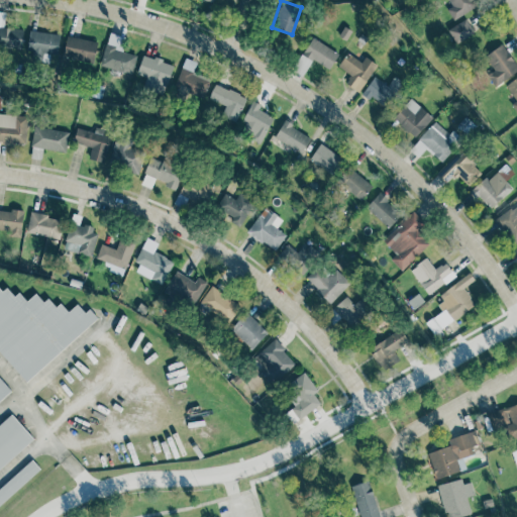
[(22,29),(3,28),(4,12),(0,11),(0,46),(21,48),(22,29)]
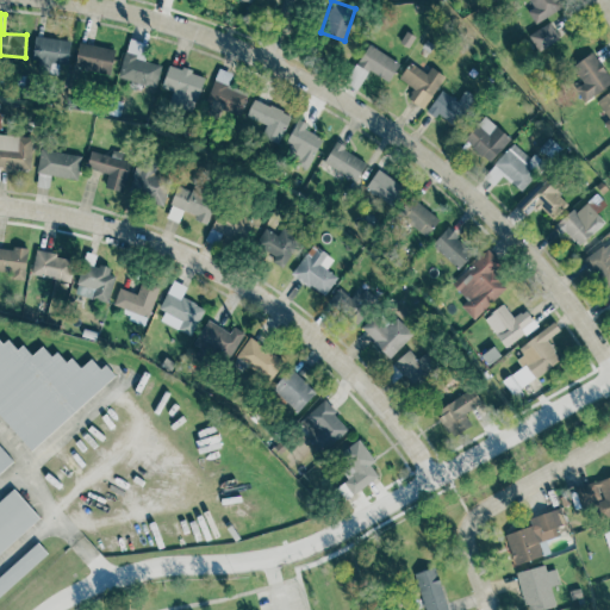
[(559,38),(548,22),(527,36),(537,51),(559,38)]
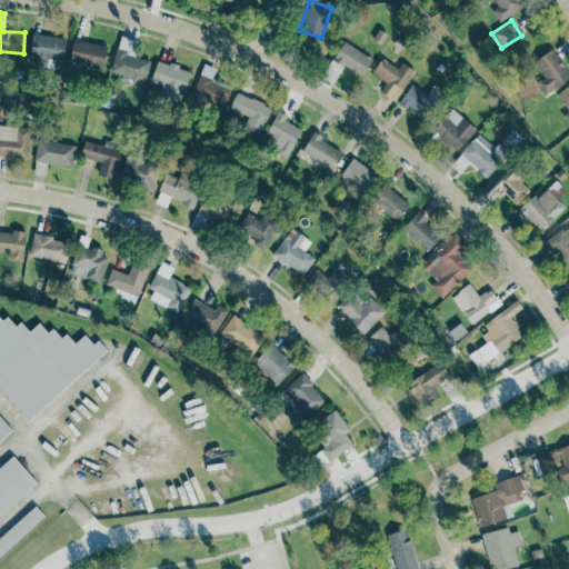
[(63,60),(65,37),(33,35),(31,66),(53,68),(53,60),(63,60)]
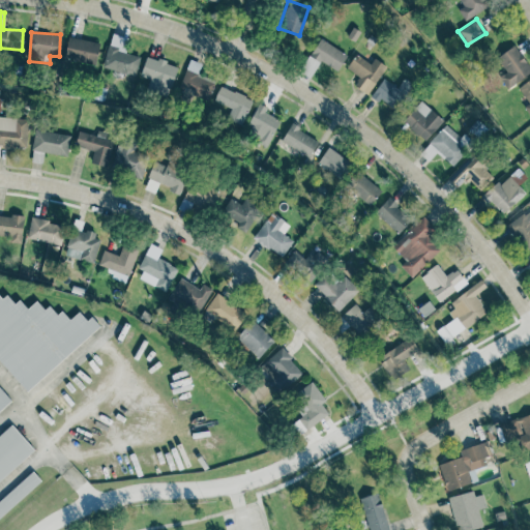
[(127,37),(111,34),(104,68),(136,76),(139,56),(124,53),(127,37)]
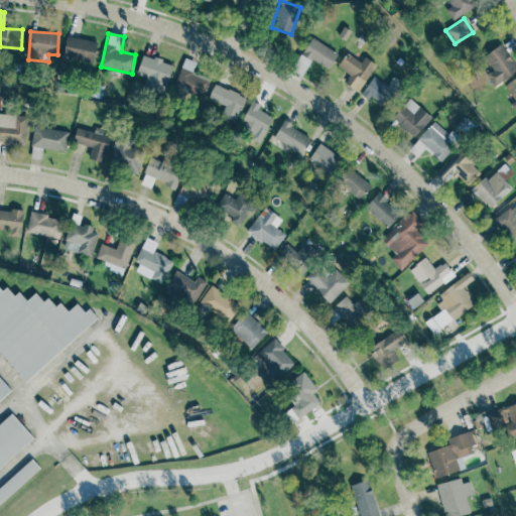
[(61,56),(92,63),(97,42),(67,35),(61,56)]
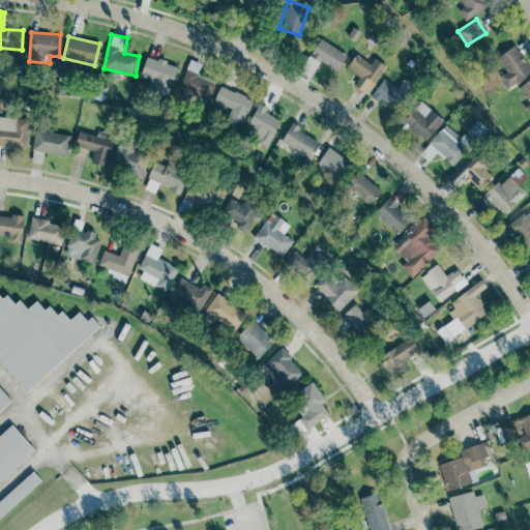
[(320,61),(336,71),(347,55),(319,38),(298,71),(310,78),(320,61)]
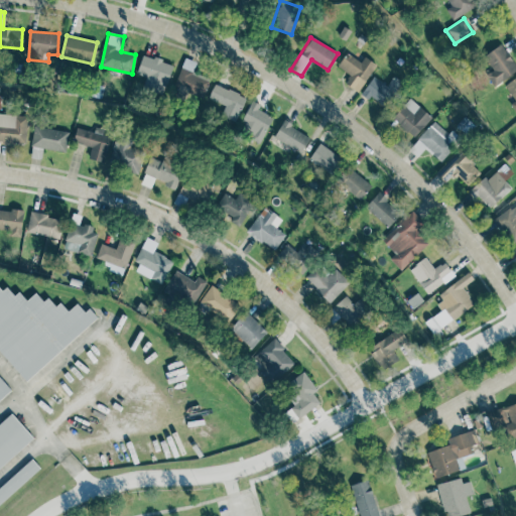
[(493,87),(515,70),(515,66),(500,43),(482,57),(491,70),(485,75),(493,87)]
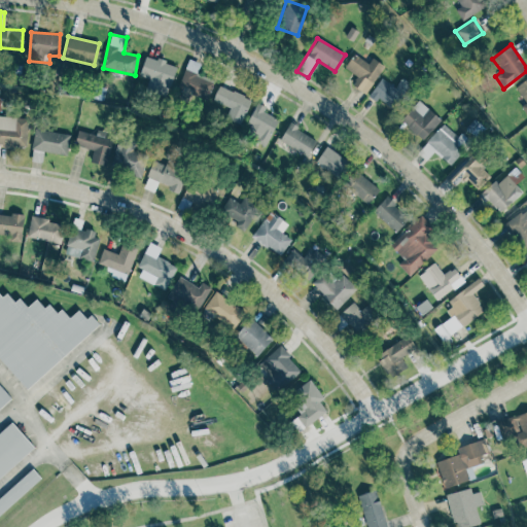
[(363,94),(384,67),(372,58),(367,64),(354,54),(344,67),(357,77),(352,85),(363,94)]
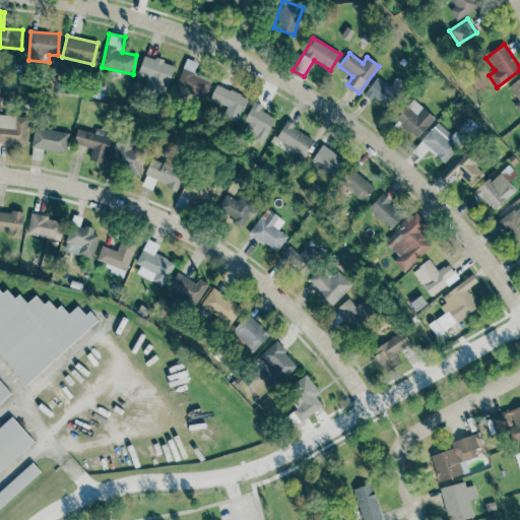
[(174,64),(143,55),(137,75),(146,78),(143,89),(164,95),(174,64)]
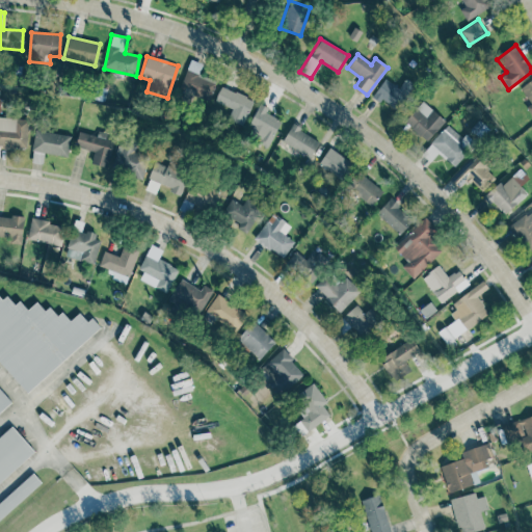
[(190,105),(193,96),(208,102),(215,81),(191,73),(192,69),(187,68),(179,90),(183,91),(180,101),(190,105)]
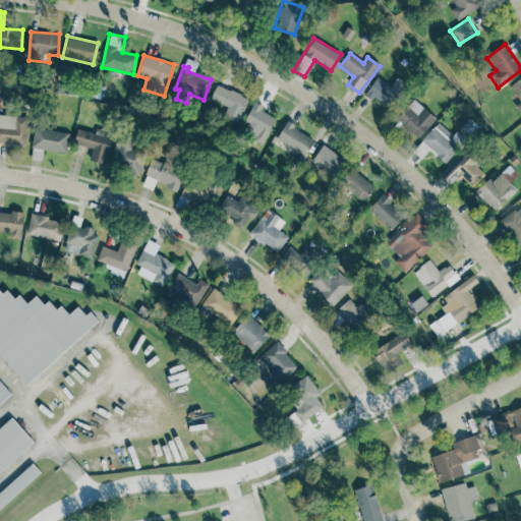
[(520,76),(508,87),(519,103),(515,106),(520,113),(520,76)]
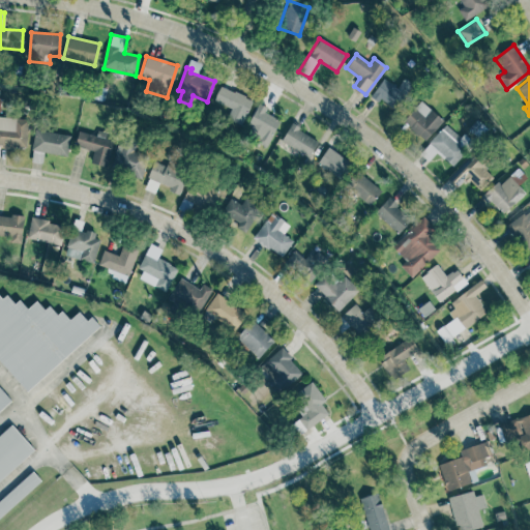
[(396,88),(384,79),(370,96),(378,102),(380,99),(393,110),(412,85),(404,79),(396,88)]
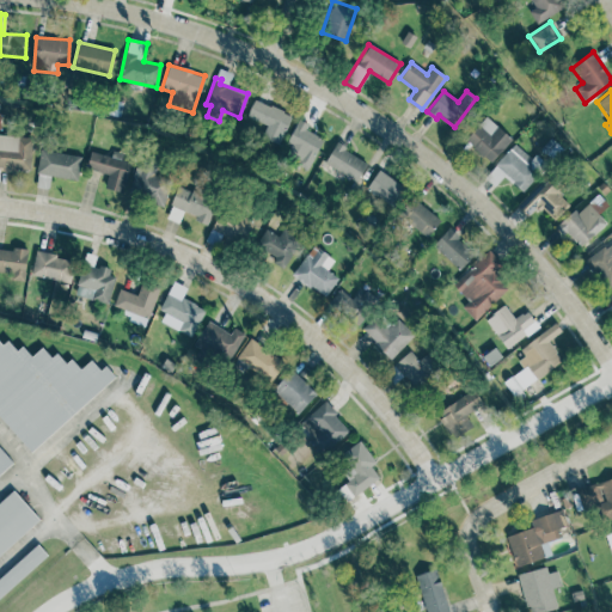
[(291,114),(252,101),(245,121),(264,128),(261,138),(280,145),(291,114)]
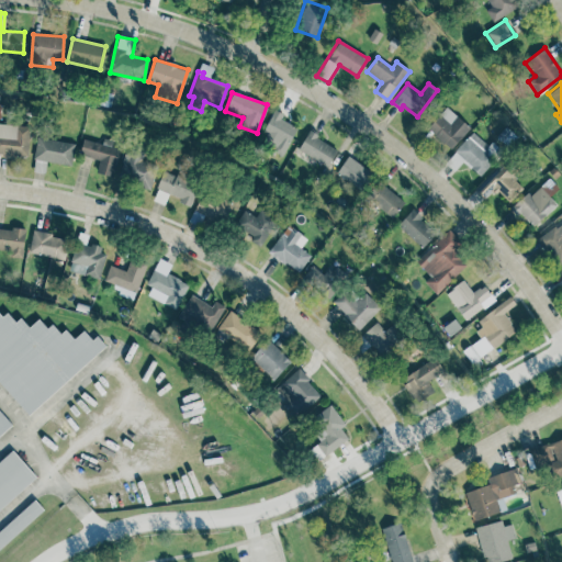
[(470,128),(447,107),(426,128),(449,150),(470,128)]
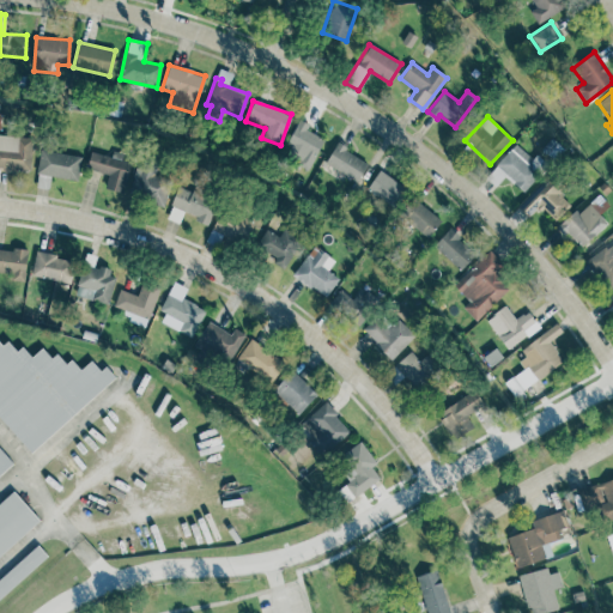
[(309,123),(297,120),(283,158),(310,169),(322,138),(305,132),(309,123)]
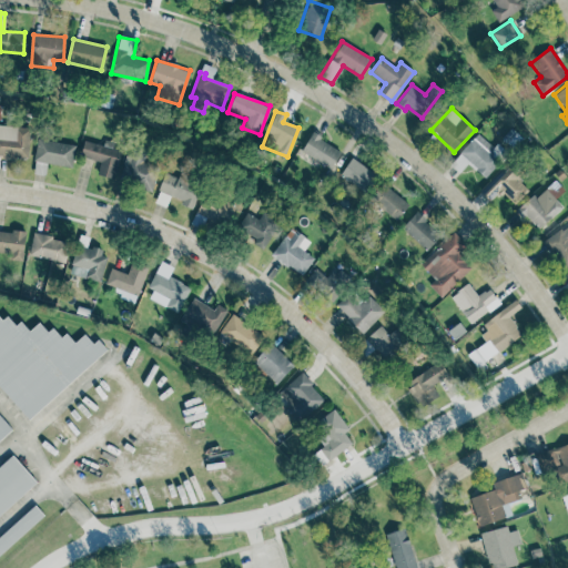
[(29,127),(0,125),(0,155),(28,158),(29,127)]
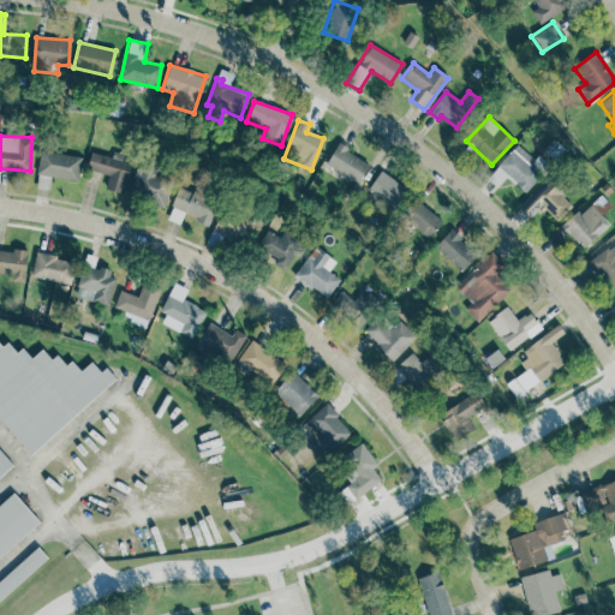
[(543,150),(555,160),(565,149),(553,138),(543,150)]
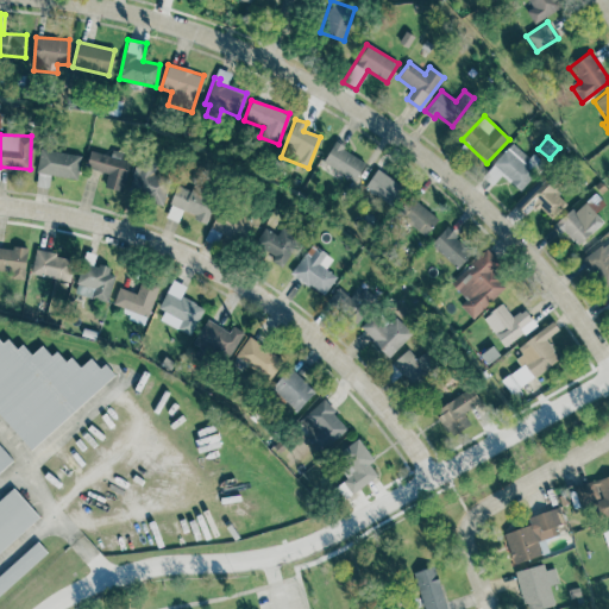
[(365,162),(334,143),(322,162),(353,182),(365,162)]
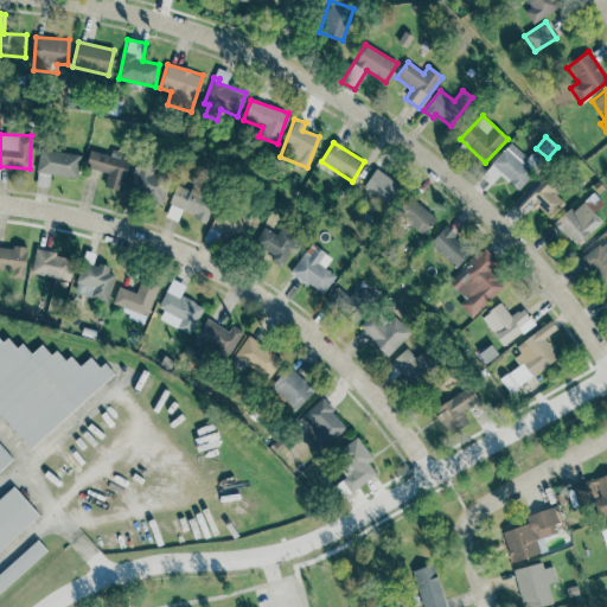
[(542,163),(530,153),(526,158),(510,142),(480,176),(490,185),(499,174),(517,190),(542,163)]
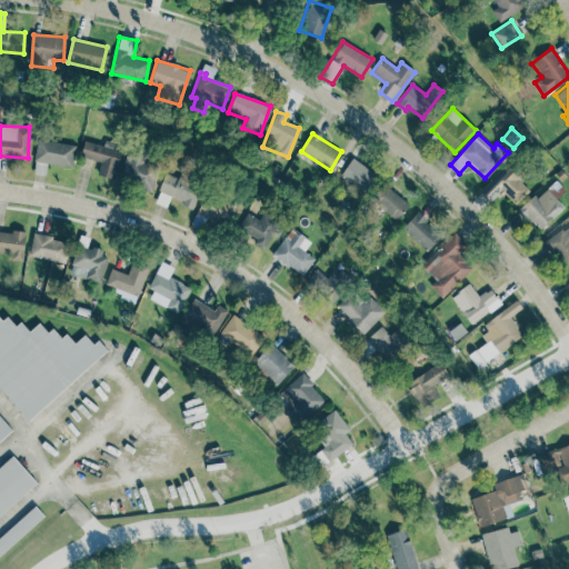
[(71,168),(76,146),(37,139),(33,161),(71,168)]
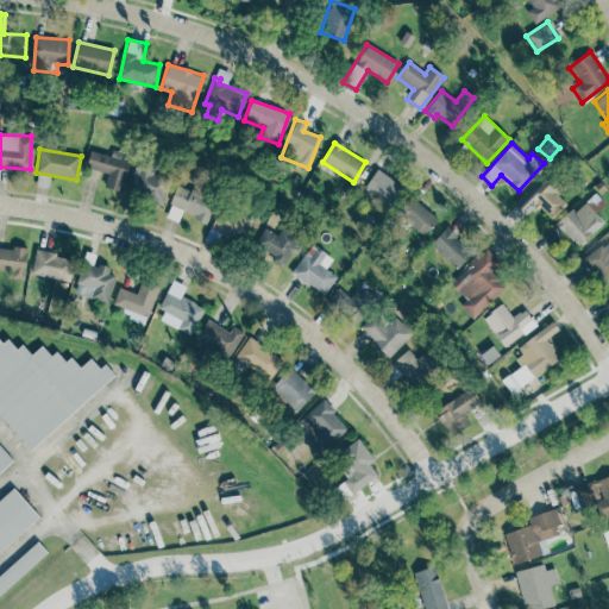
[(85,168),(107,175),(104,187),(121,193),(131,162),(90,150),(85,168)]
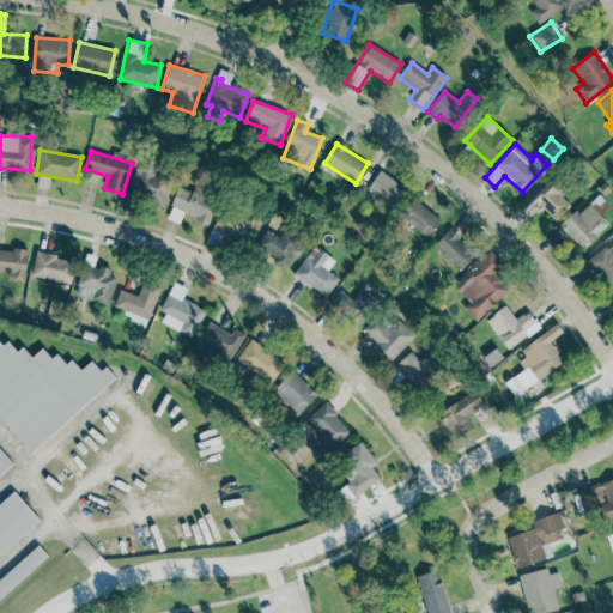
[(127,194),(164,205),(171,181),(152,175),(155,169),(137,163),(127,194)]
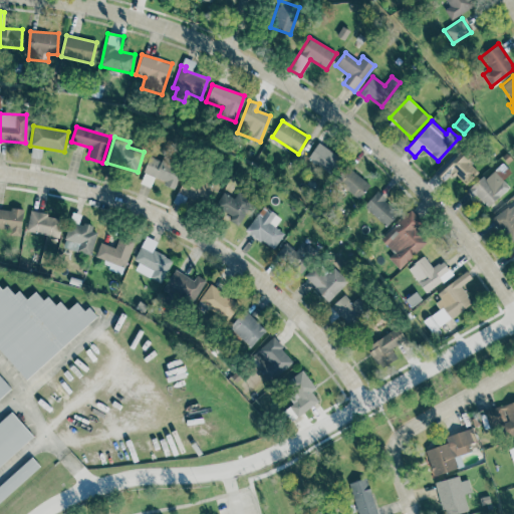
[(329,175),(340,159),(318,143),(307,159),(329,175)]
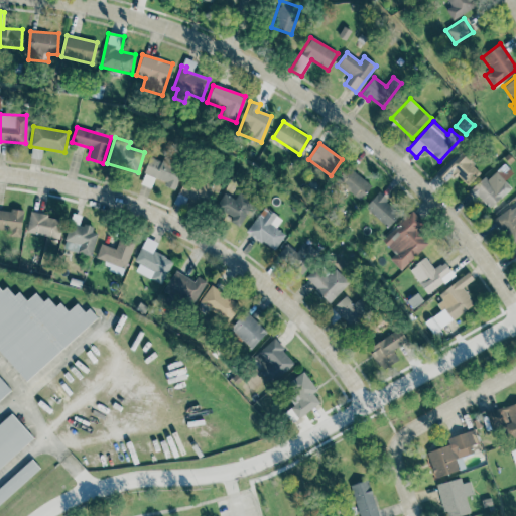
[(434,172),(444,182),(454,173),(466,185),(482,170),(460,148),(434,172)]
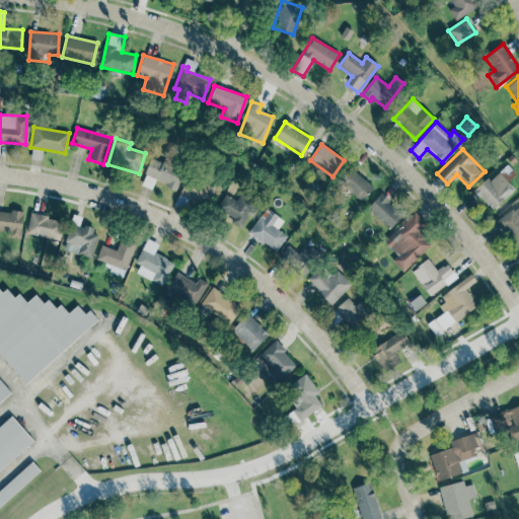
[(144,174),(166,181),(164,188),(176,191),(182,170),(149,159),(144,174)]
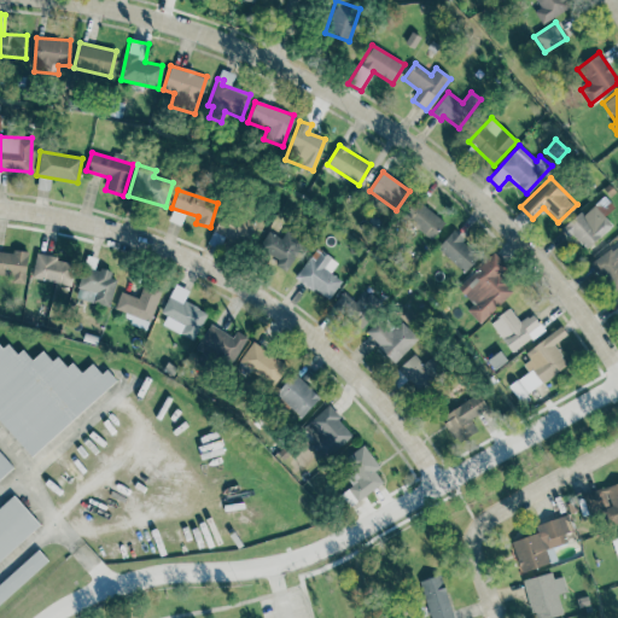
[(444,221),(414,200),(401,219),(431,240),(444,221)]
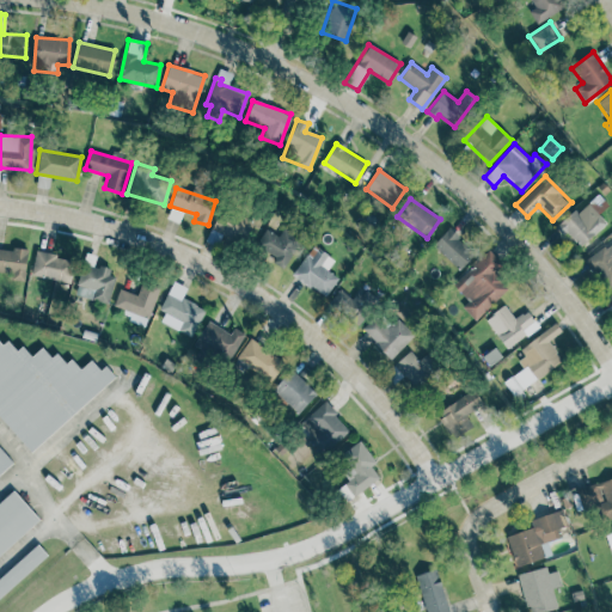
[(558,225),(579,248),(606,222),(588,203),(577,212),(575,209),(558,225)]
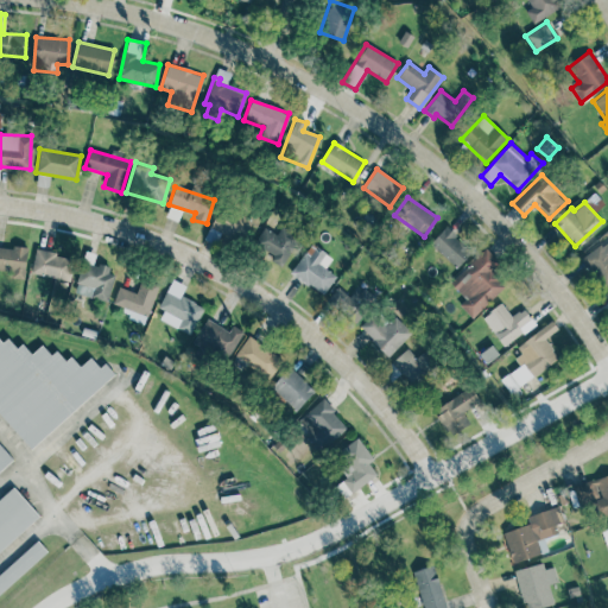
[(240,244),(252,222),(222,206),(210,227),(240,244)]
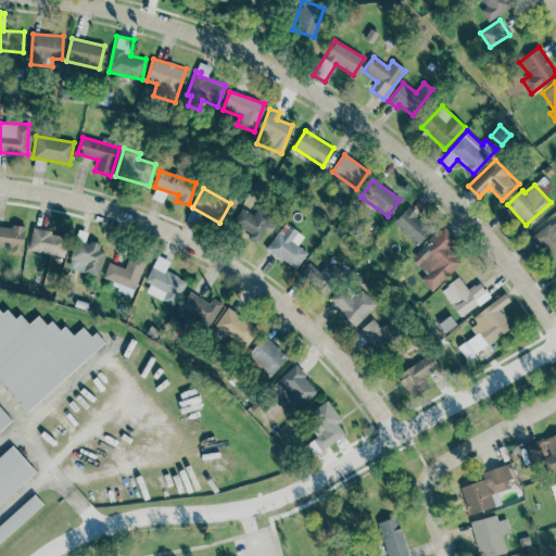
[(231,226),(260,240),(272,217),(256,210),(253,214),(240,207),(231,226)]
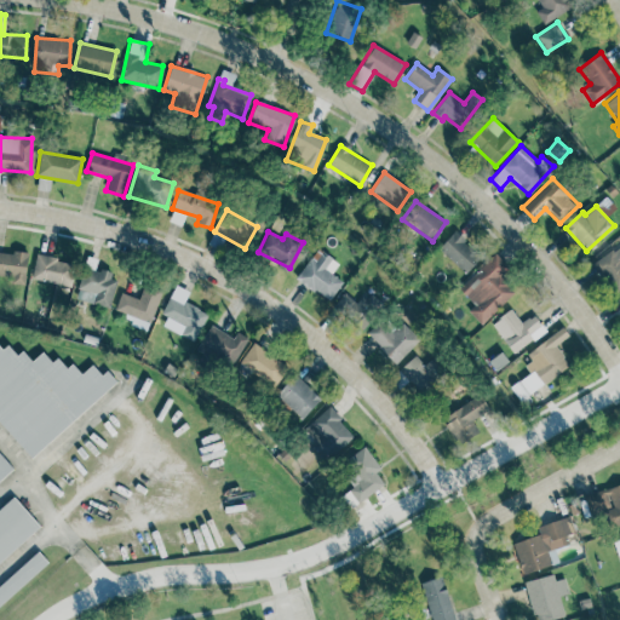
[(481,257),(453,231),(437,248),(465,274),(481,257)]
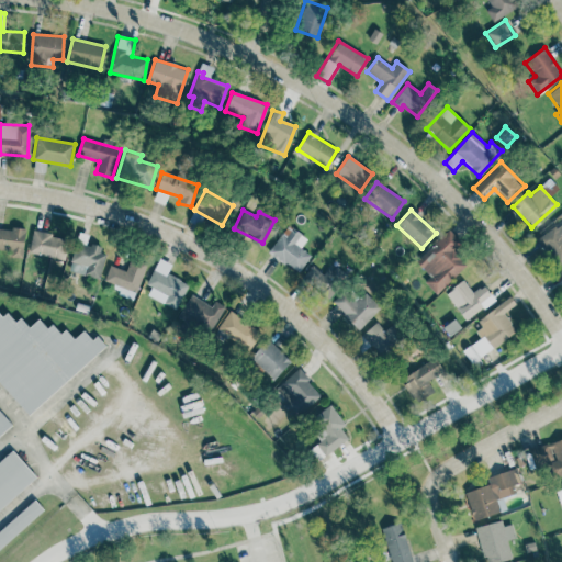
[(561,221),(537,239),(557,267),(561,262),(561,221)]
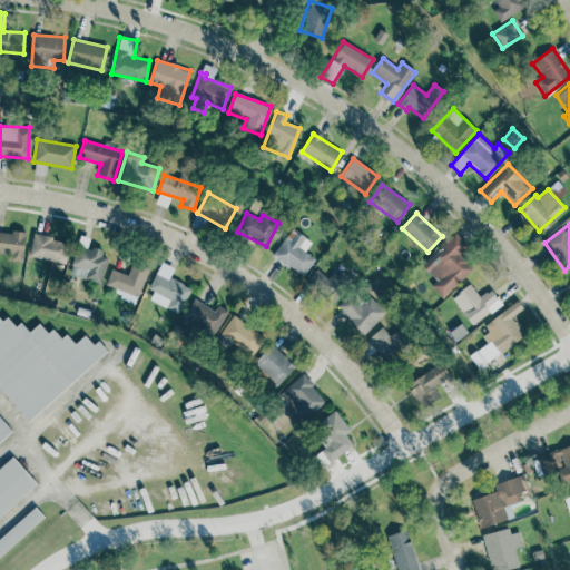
[(314,258),(304,252),(312,242),(291,228),(272,256),(303,277),(314,258)]
